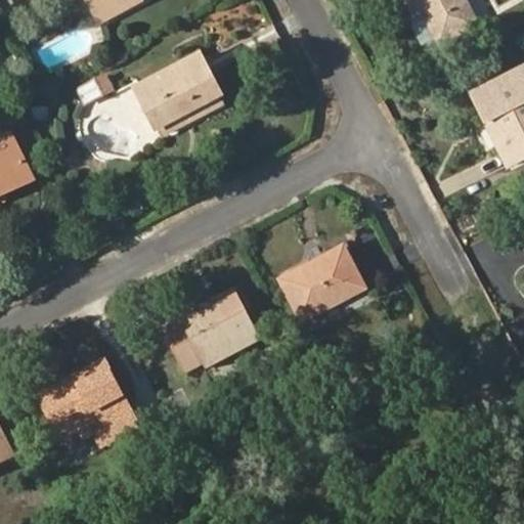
[(140,0),(88,0),(100,23),(141,1),(140,0)]
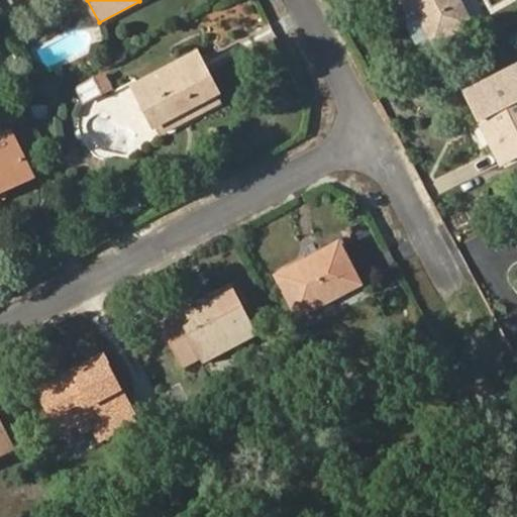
[(412,0),(422,16),(412,21),(425,48),(472,23),(457,0),(412,0)]
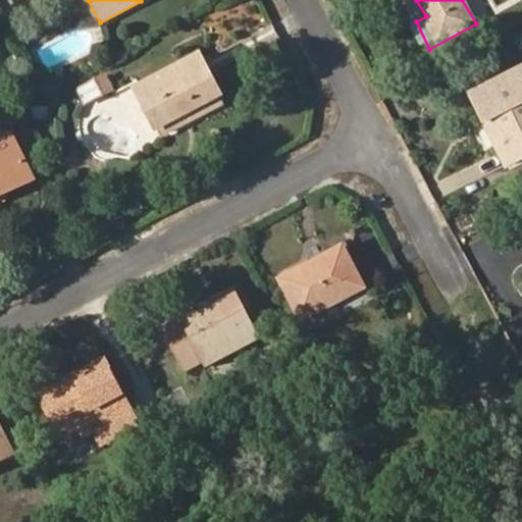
[(200,56),(136,89),(156,127),(199,107),(204,115),(224,104),(200,56)]
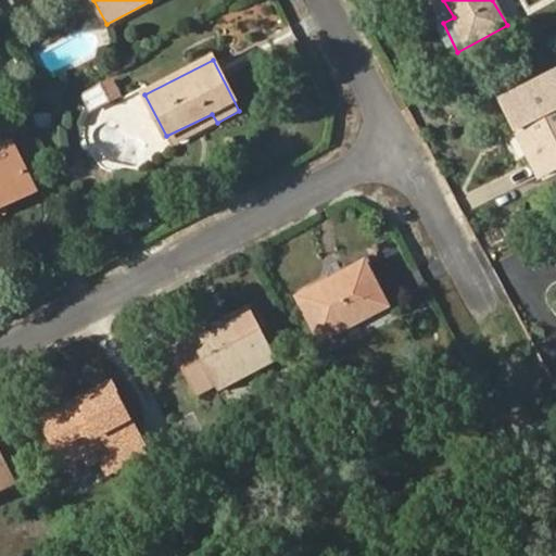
[(555,72),(501,100),(542,178),(555,171),(555,72)]
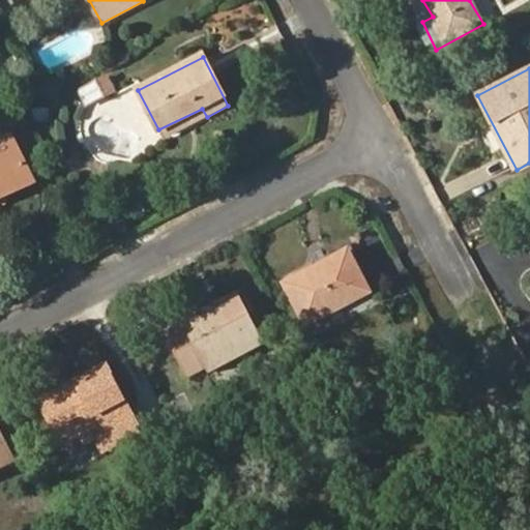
[(107,98),(96,83),(83,88),(90,106),(107,98)]
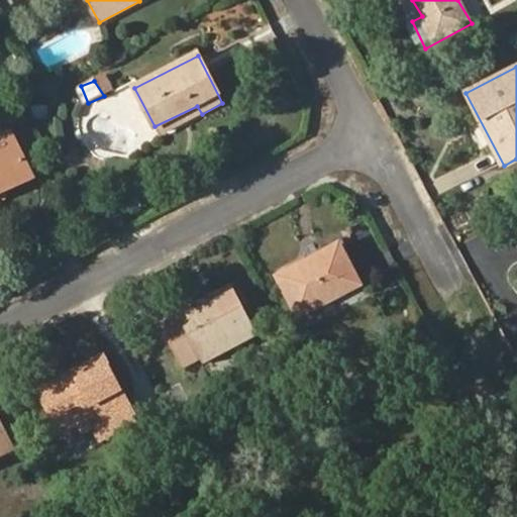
[(154,126),(160,136),(202,114),(197,106),(154,126)]
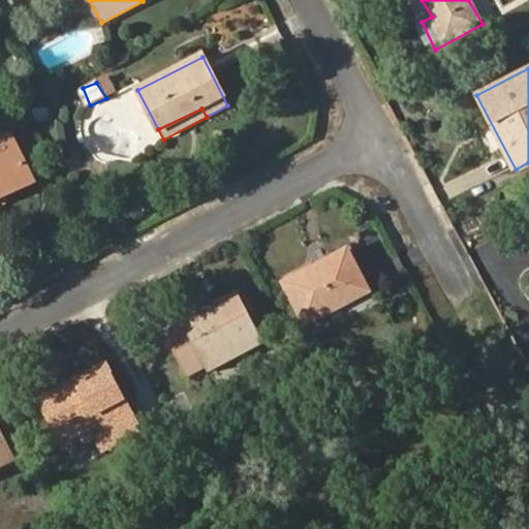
[(0,187),(29,173),(11,136),(0,142),(0,187)]
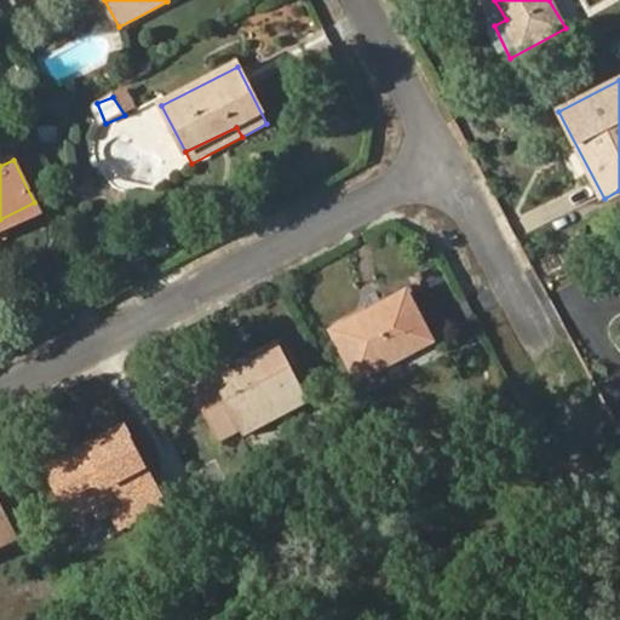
[(0,233),(40,214),(34,202),(0,219),(0,233)]
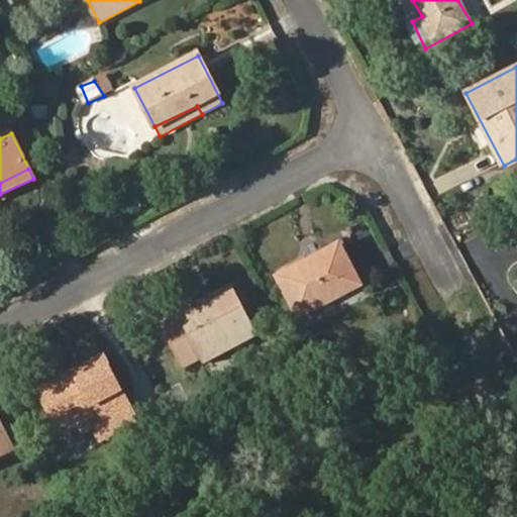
[(338,243),(279,276),(300,317),(362,285),(338,243)]
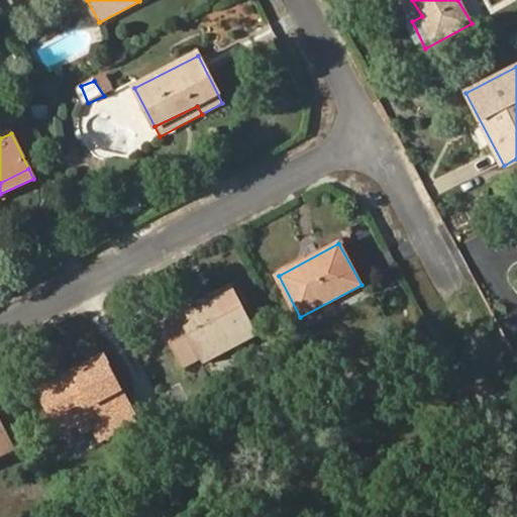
[(160,322),(185,370),(201,360),(201,356),(254,328),(231,284),(160,322)]
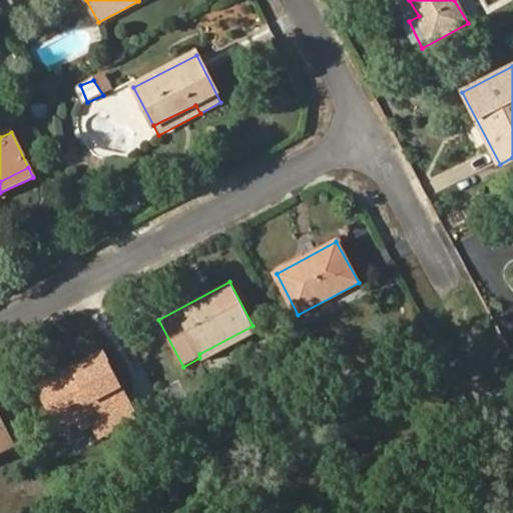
[(199,358),(202,362),(257,334),(252,326),(199,354),(199,358)]
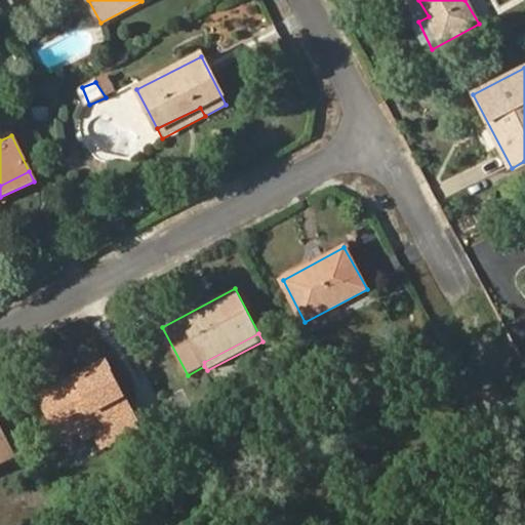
[(68,380),(73,391),(44,405),(64,440),(81,432),(86,440),(96,435),(104,447),(139,428),(105,362),(68,380)]
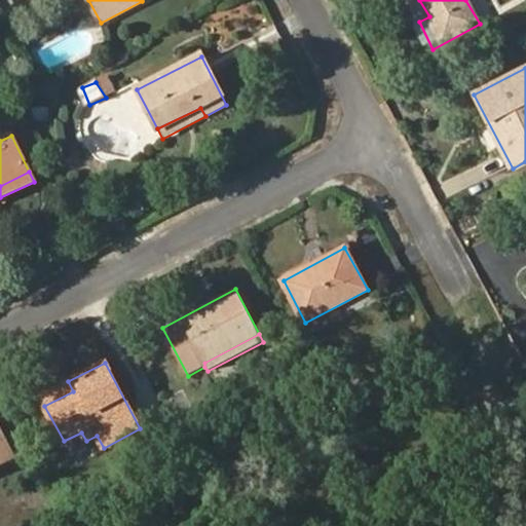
[(68,381),(39,396),(44,406),(73,391),(68,381)]
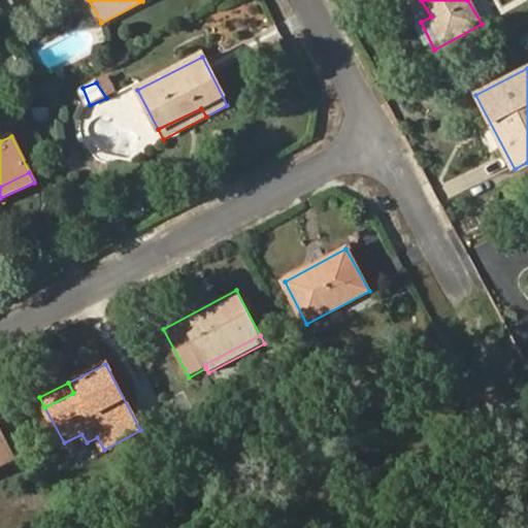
[(0,465),(13,458),(0,432),(0,465)]
